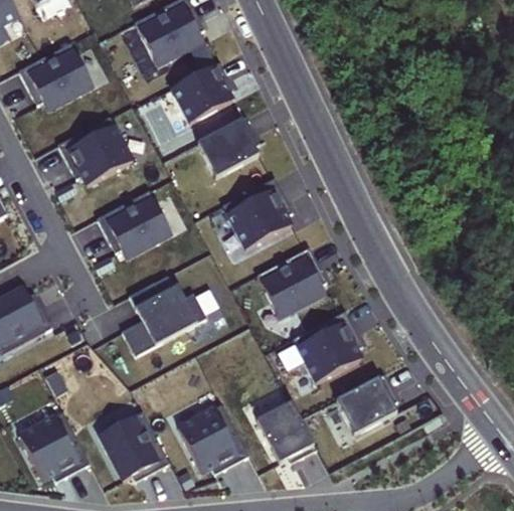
[(0,26),(19,16),(10,0),(0,0),(0,26)]
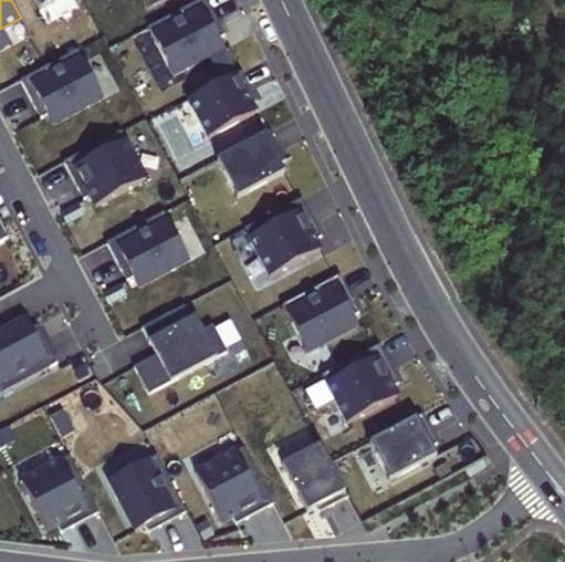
[(226,31),(208,0),(190,0),(148,22),(174,71),(223,44),(219,34),(226,31)]
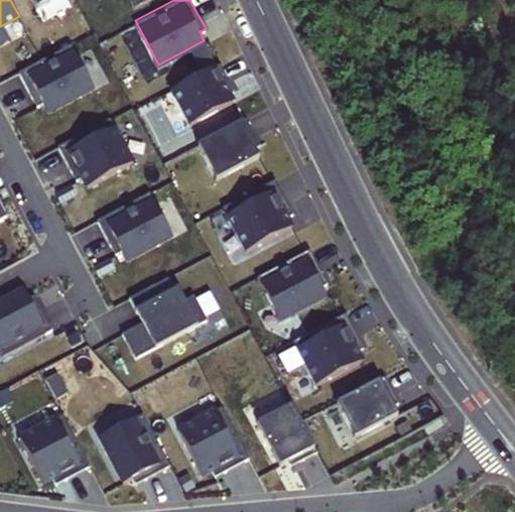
[(71,43),(19,71),(37,106),(43,102),(48,111),(94,87),(71,43)]
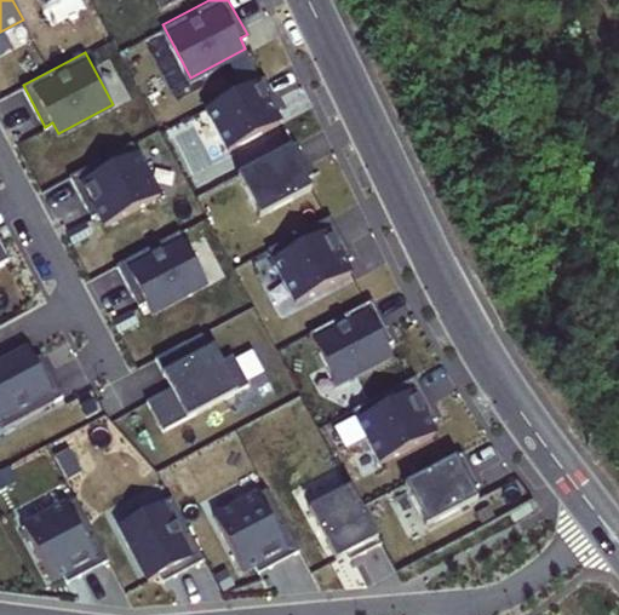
[(281,107),(264,74),(206,104),(228,147),(280,119),(275,109),(281,107)]
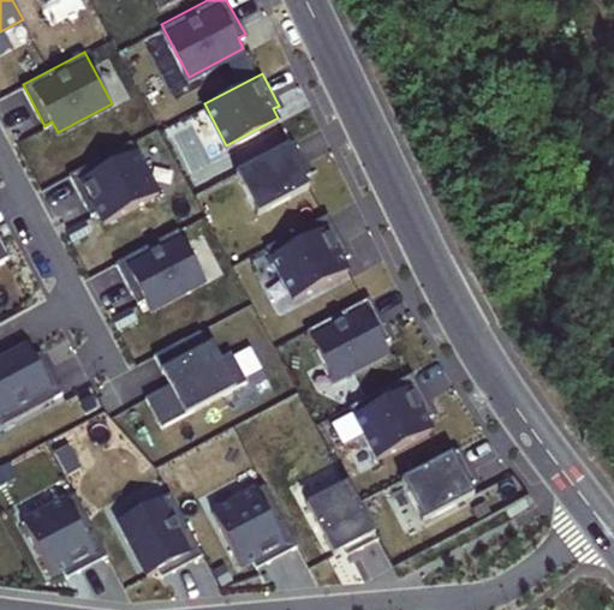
[(310,171),(293,138),(236,168),(258,210),(310,183),(304,173),(310,171)]
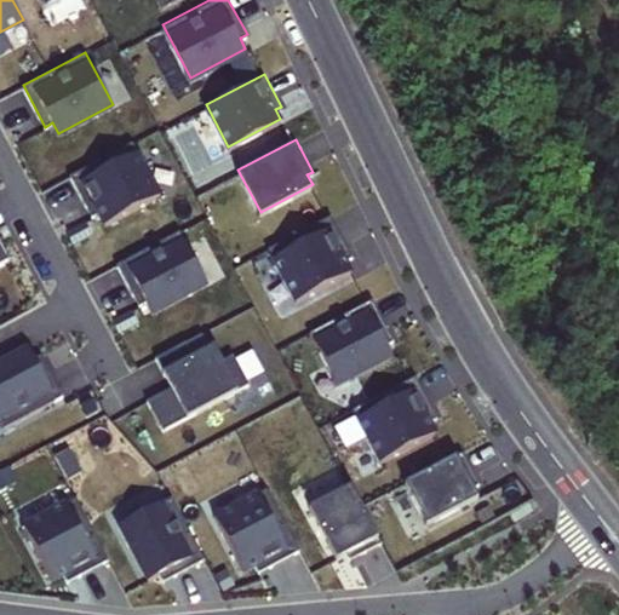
[(131,142),(69,174),(91,216),(98,212),(104,223),(160,194),(131,142)]
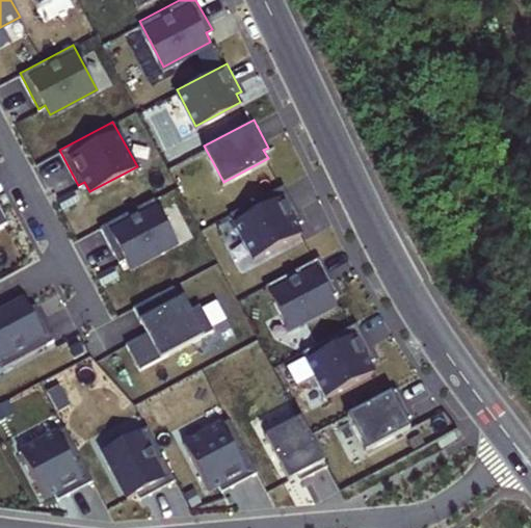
[(302,218),(284,183),(231,211),(255,257),(301,232),(296,221),(302,218)]
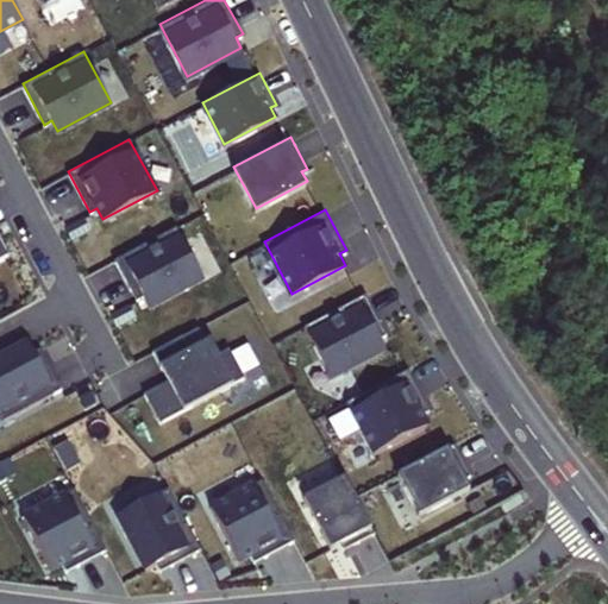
[(176,226),(114,258),(137,299),(144,295),(149,306),(204,277),(176,226)]
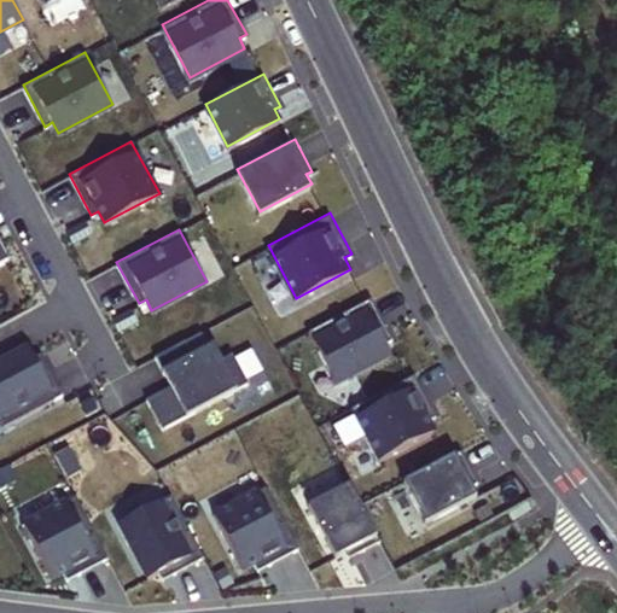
[(0,268),(15,261),(0,234),(0,268)]
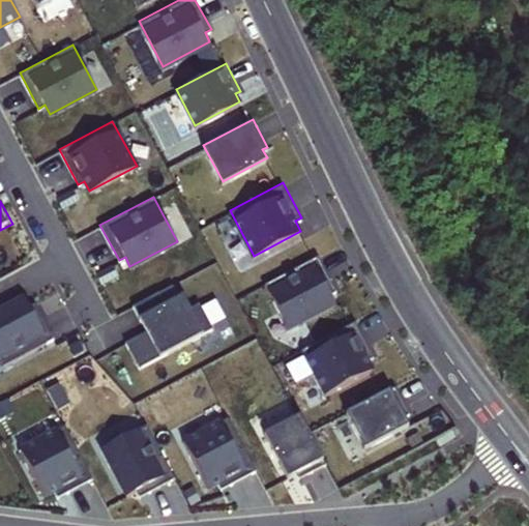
[(336,289),(318,254),(264,282),(288,327),(335,302),(330,293),(336,289)]
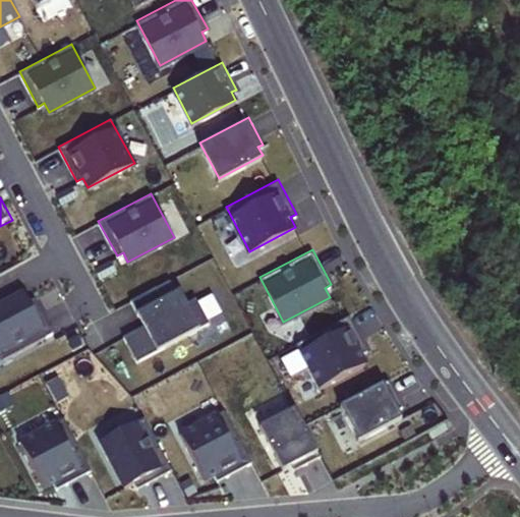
[(163,298),(156,286),(130,299),(143,325),(123,335),(136,360),(209,322),(195,297),(186,301),(179,289),(163,298)]
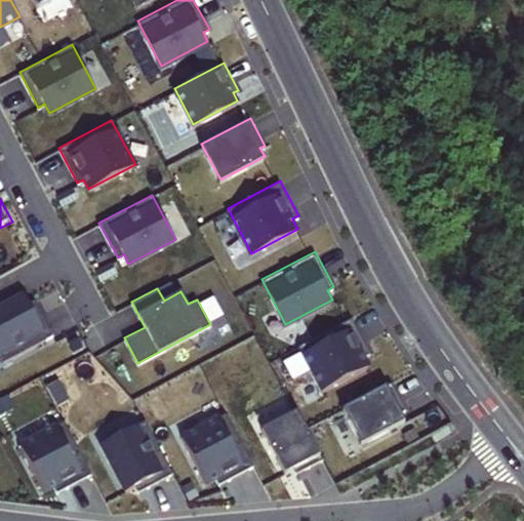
[(0,360),(4,367),(56,339),(37,304),(31,308),(27,298),(0,312),(0,360)]
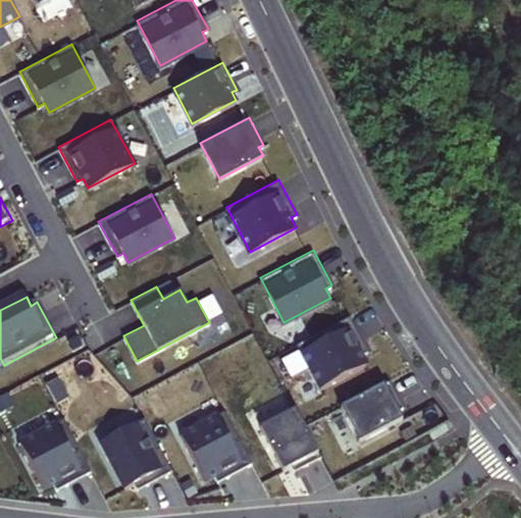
[(368,350),(349,314),(297,343),(320,386),(366,362),(362,353),(368,350)]
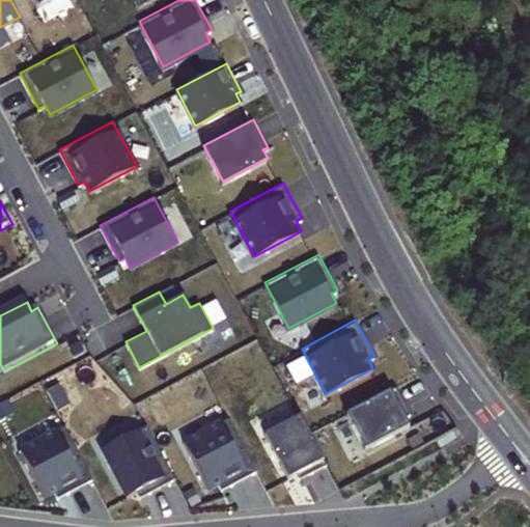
[(410,413),(395,385),(346,411),(365,447),(410,423),(406,416),(410,413)]
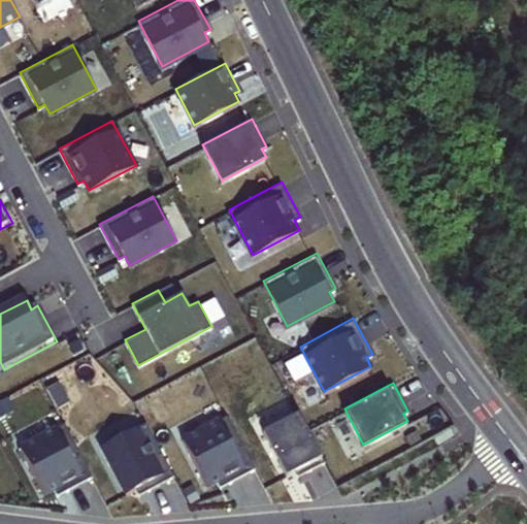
[(297,475),(324,460),(298,412),(263,430),(286,475),(294,470),(297,475)]
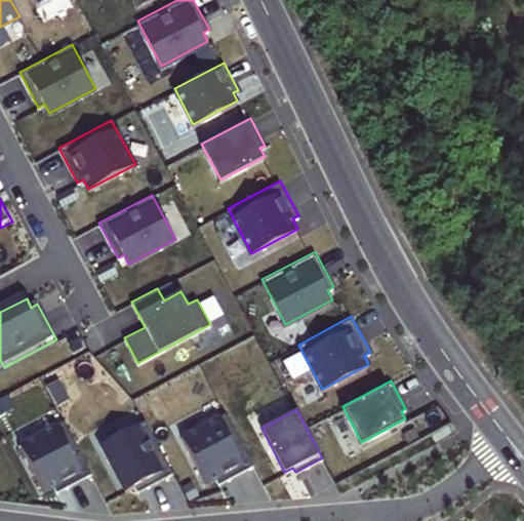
[(218,484),(253,465),(226,412),(180,436),(205,482),(215,478),(218,484)]
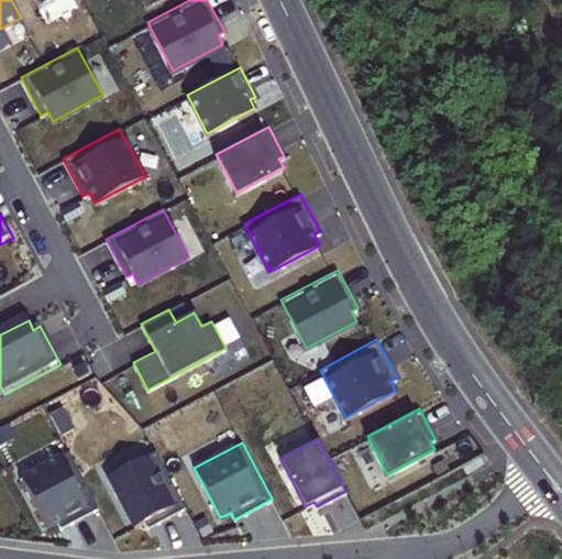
[(147,525),(185,505),(155,448),(107,473),(133,524),(143,518),(147,525)]
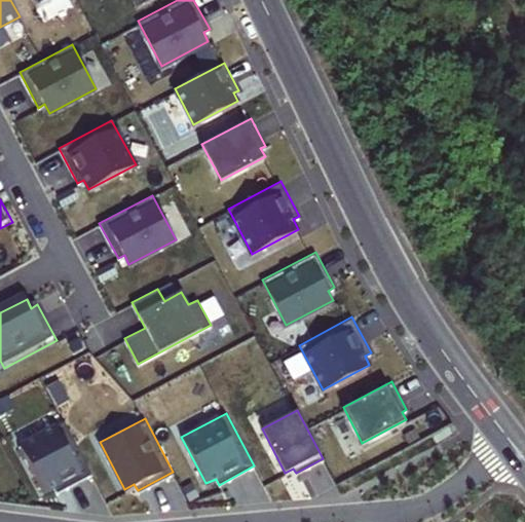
[(59,497),(95,478),(66,425),(22,449),(46,496),(55,491),(59,497)]
